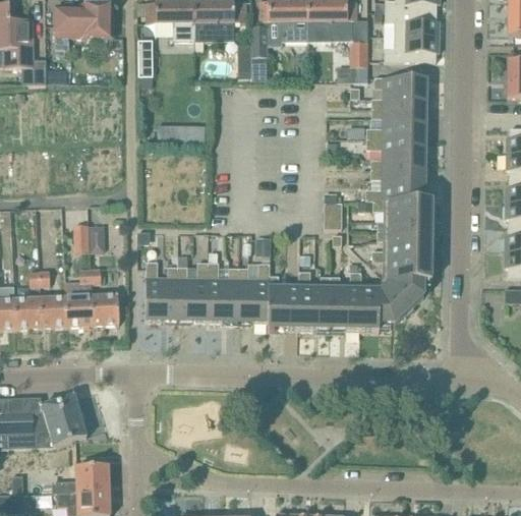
[(356,41),(356,21),(355,0),(307,1),(308,42),(356,41)]
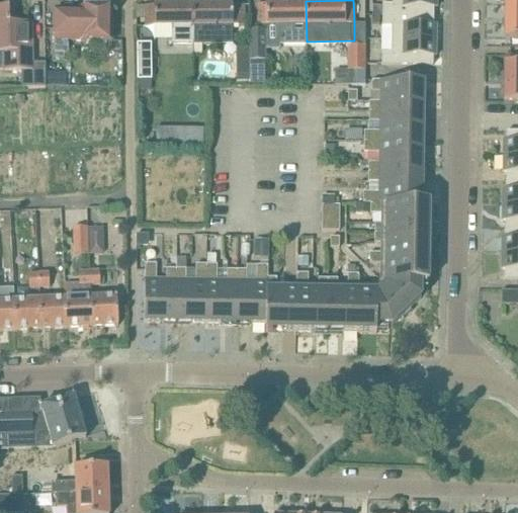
[(437,4),(437,0),(393,0),(393,1),(382,1),(382,11),(434,12),(434,4),(437,4)]
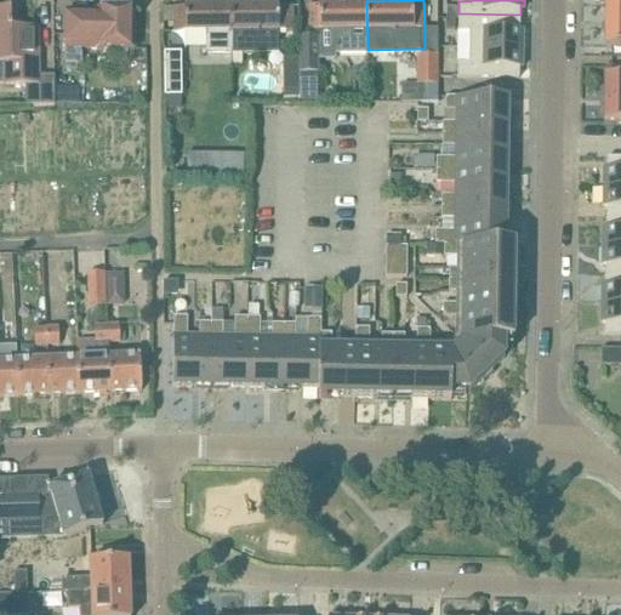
[(605,0),(605,41),(620,41),(620,0),(605,0)]
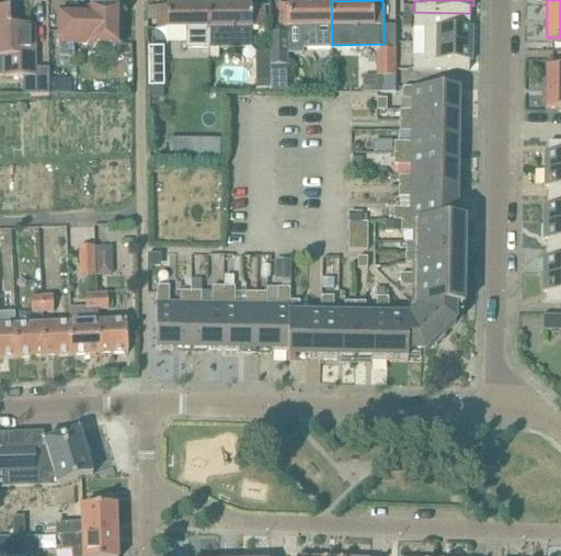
[(209,43),(209,45),(252,45),(251,24),(262,23),(262,1),(209,2),(209,24),(209,43)]
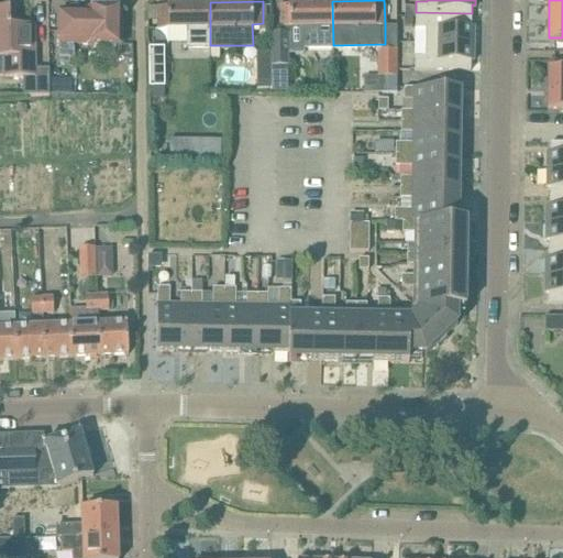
[(280,23),(272,23),(272,50),(272,75),(288,75),(288,31),(290,30),(290,23),(304,23),(304,45),(333,45),(332,1),(279,1),(280,23)]
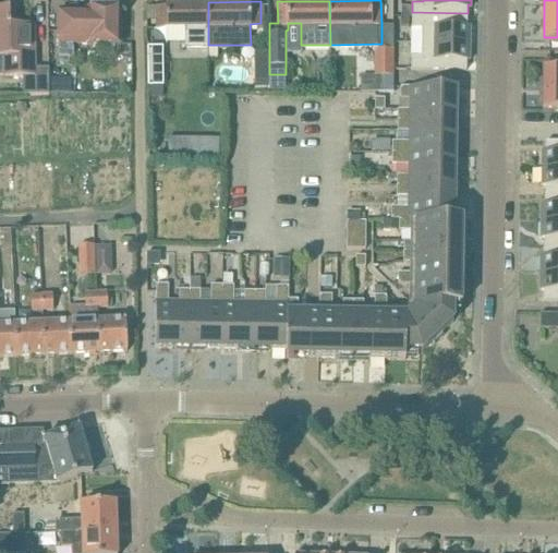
[(208,2),(157,2),(157,24),(184,24),(184,43),(208,43),(208,24),(208,2)]
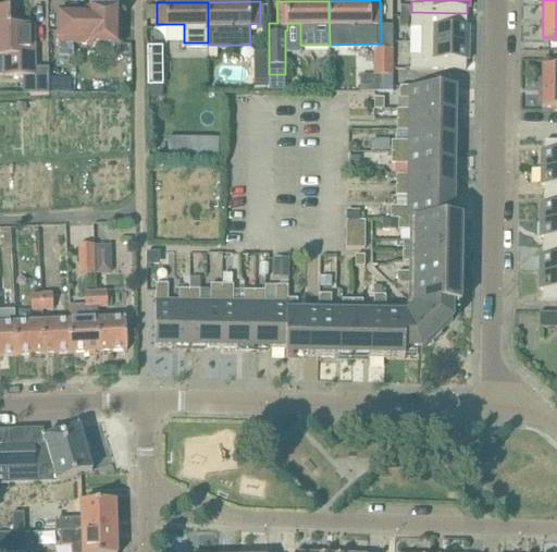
[(10,3),(0,3),(0,51),(5,52),(5,72),(24,72),(24,90),(49,90),(49,86),(49,64),(35,64),(35,21),(11,21),(10,3)]
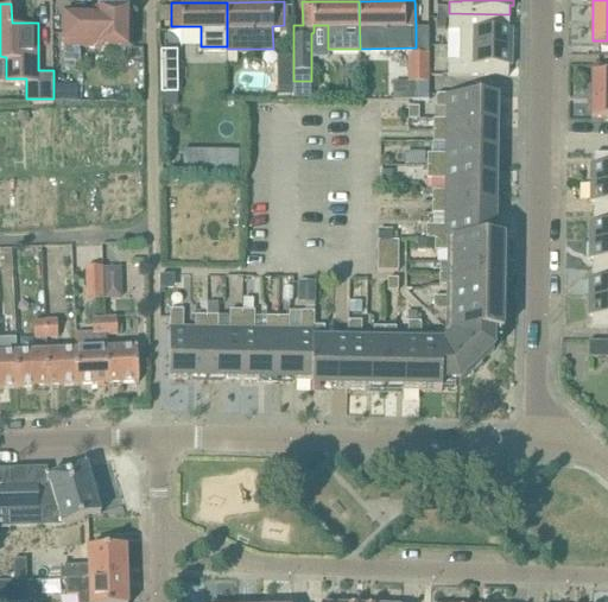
[(73,7),(64,7),(64,58),(80,58),(80,44),(131,45),(132,6),(95,5),(95,7),(88,7),(86,5),(76,5),(73,7)]
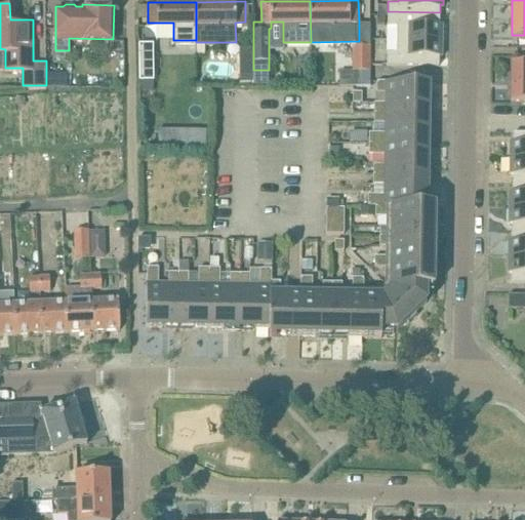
[(440,22),(440,12),(388,11),(387,37),(442,38),(442,22),(440,22)]
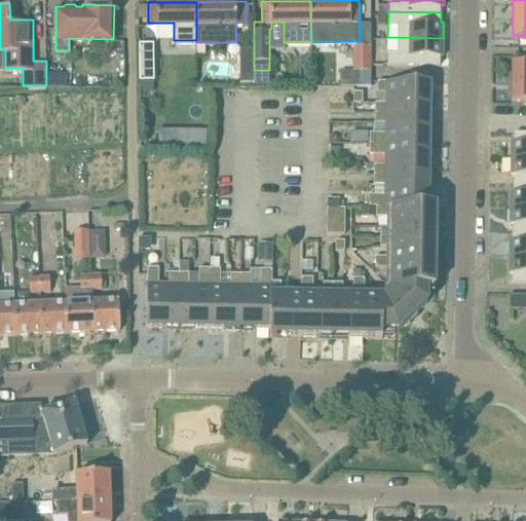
[(443,53),(443,38),(387,37),(387,62),(440,63),(440,53),(443,53)]
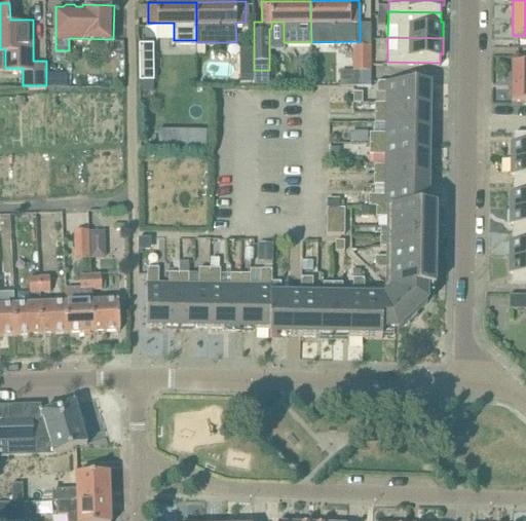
[(140,51),(140,77),(141,77),(142,77),(148,77),(153,77),(153,41),(140,41),(140,51)]
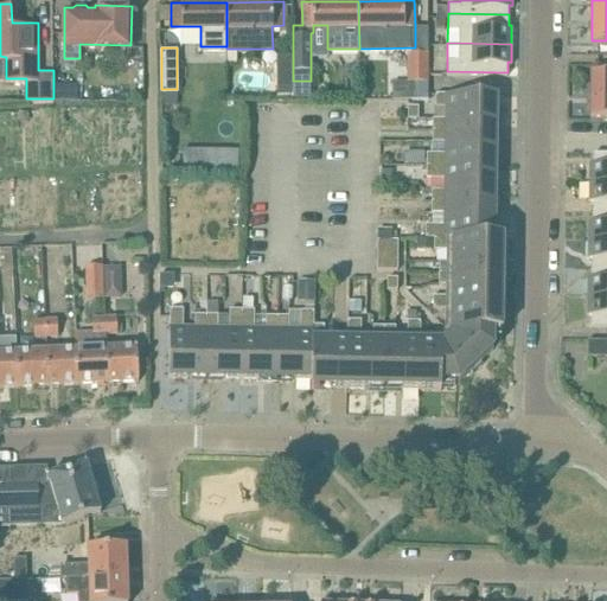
[(428,95),(428,70),(428,50),(407,50),(408,96),(428,95)]
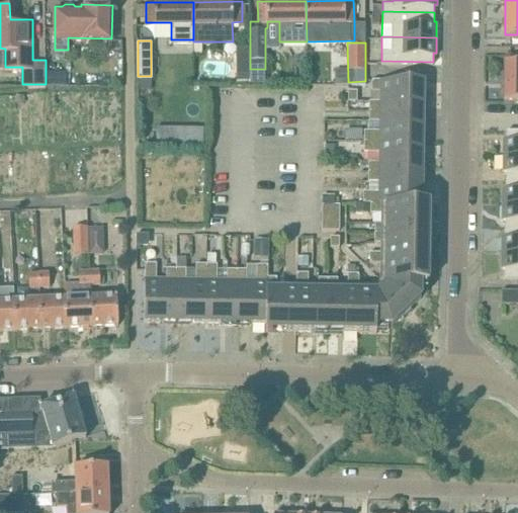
[(236,46),(237,79),(250,79),(250,69),(250,46),(236,46)]
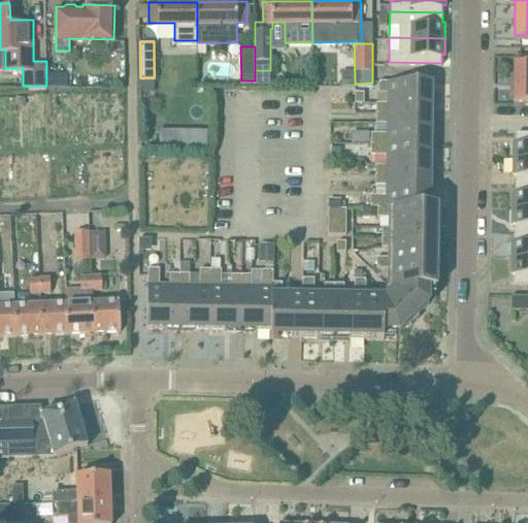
[(527,53),(515,53),(514,101),(527,101),(527,53)]
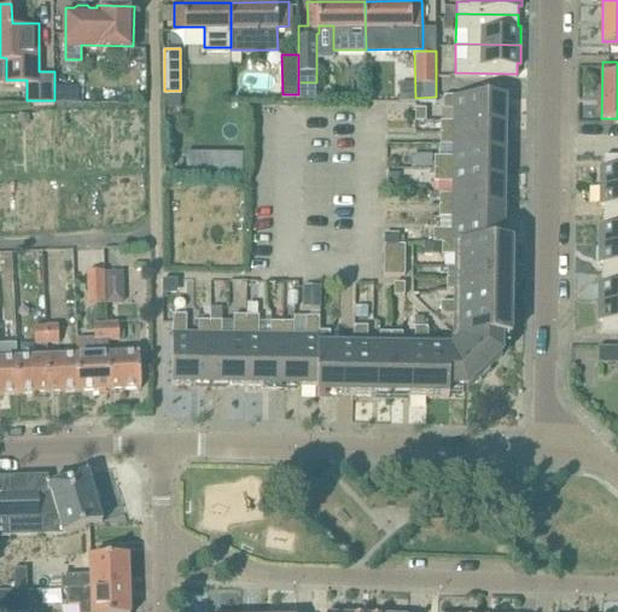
[(506,112),(506,93),(443,92),(443,105),(454,105),(454,117),(502,118),(502,112),(506,112)]
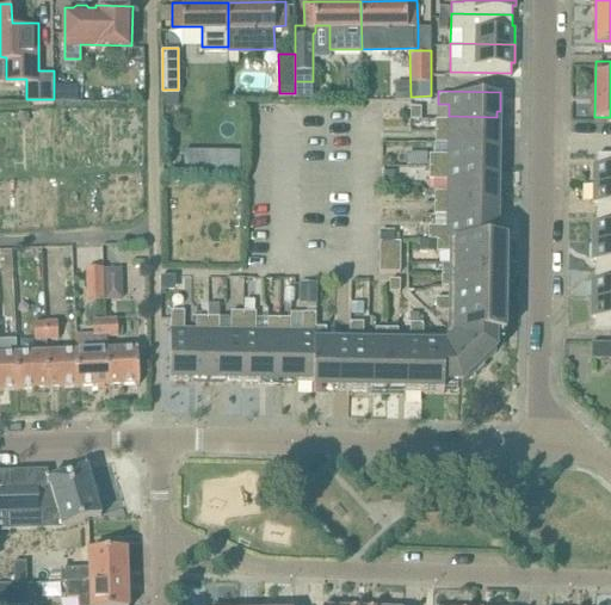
[(421,116),(421,104),(411,103),(411,116),(421,116)]
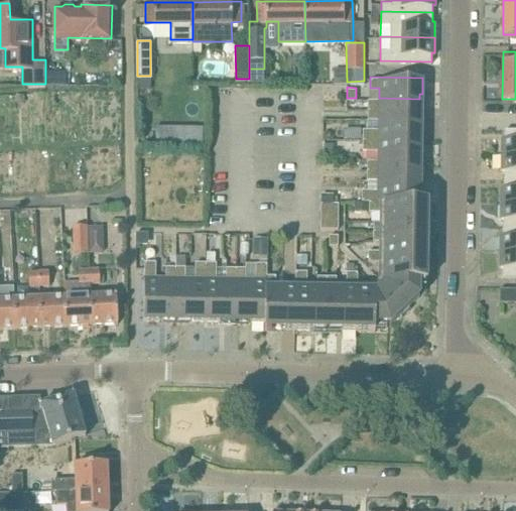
[(419,99),(379,98),(368,98),(368,117),(379,118),(379,128),(422,128),(422,123),(419,123),(419,114),(424,114),(424,103),(419,103),(419,99)]
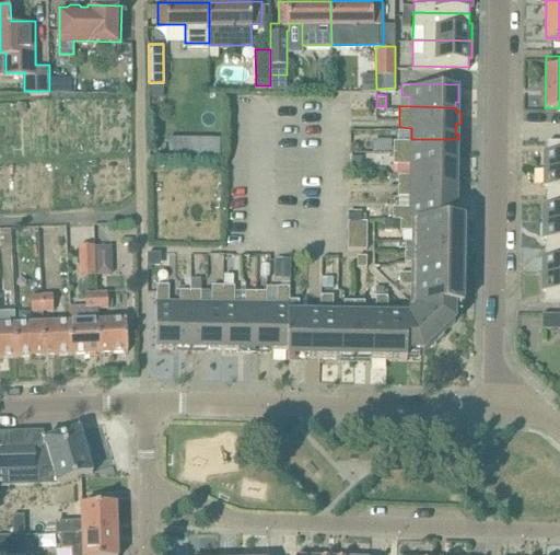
[(168,136),(168,153),(198,153),(198,136),(168,136)]
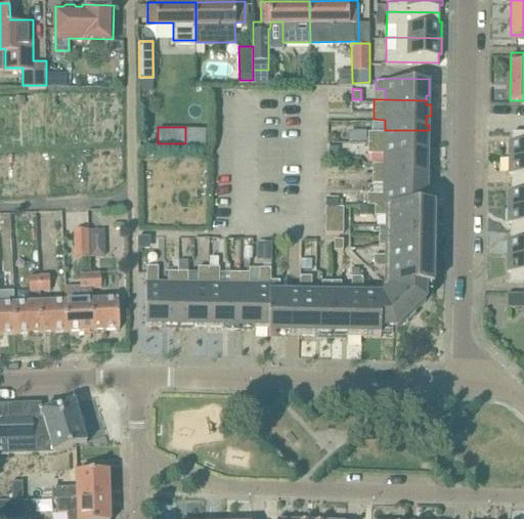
[(429,130),(385,130),(368,129),(368,150),(384,150),(384,161),(425,162),(425,157),(428,157),(429,130)]
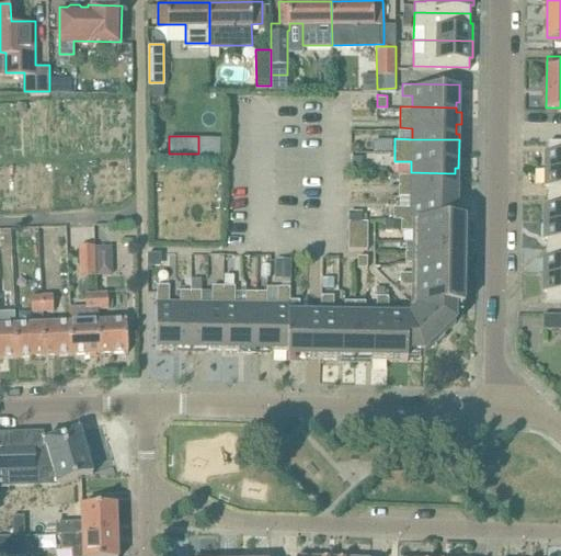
[(560,138),(549,139),(548,148),(546,148),(545,166),(560,166),(560,138)]
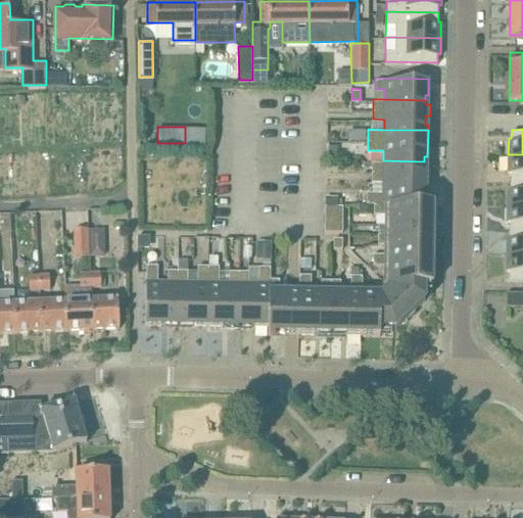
[(522,154),(508,154),(508,171),(511,171),(511,179),(522,179),(522,154)]
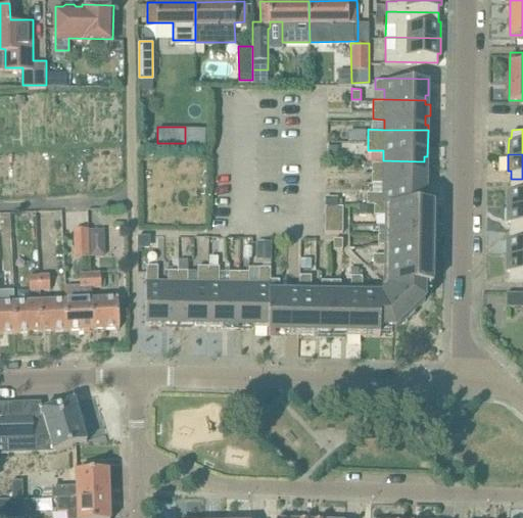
[(424,161),(383,160),(372,160),(372,180),(383,180),(383,190),(427,191),(427,186),(424,186),(424,177),(429,177),(430,166),(424,166),(424,161)]
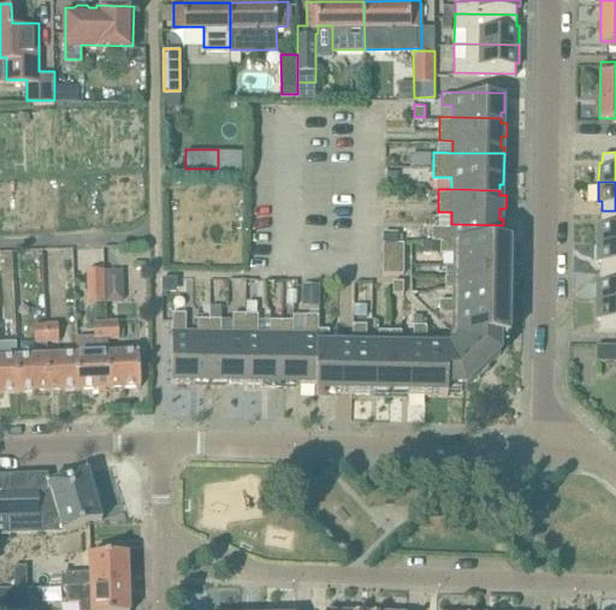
[(615,211),(602,211),(602,220),(598,220),(598,240),(615,240),(615,211)]
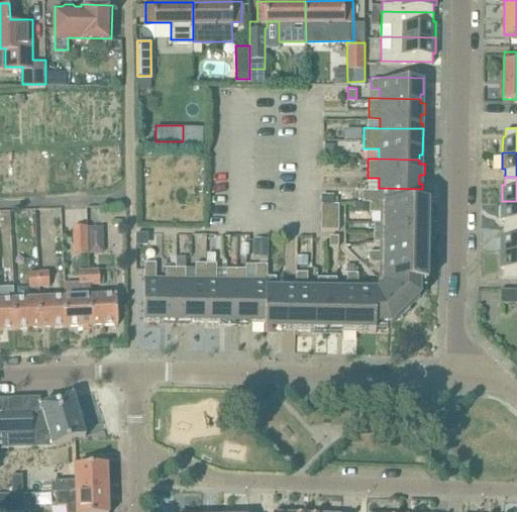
[(422,189),(379,188),(363,188),(363,199),(370,200),(370,209),(385,210),(385,219),(374,219),(374,239),(385,239),(385,249),(369,249),(369,261),(385,261),(384,279),(420,279),(428,280),(428,245),(425,245),(425,215),(429,215),(429,199),(422,199),(422,189)]
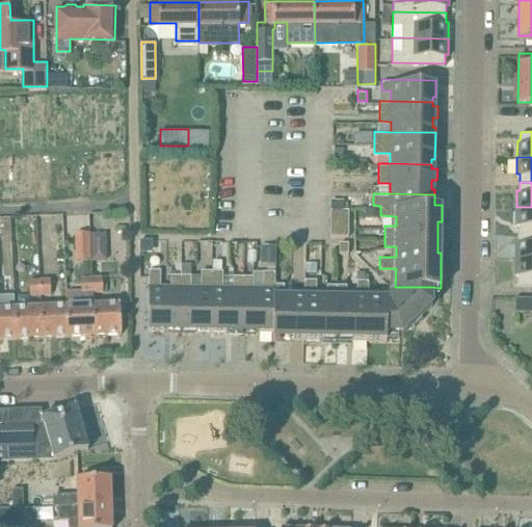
[(340,216),(340,207),(330,207),(330,216),(340,216)]
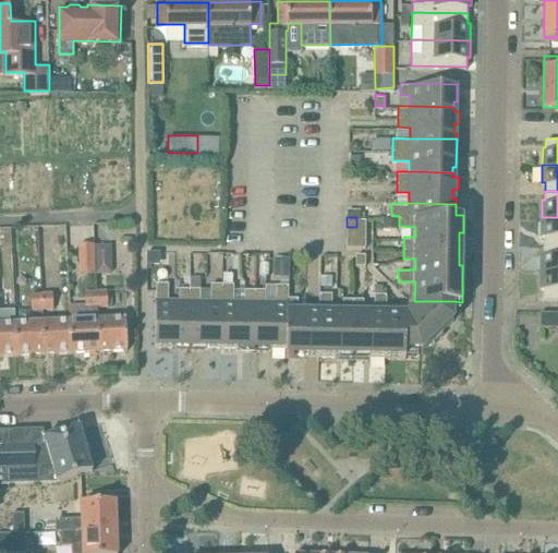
[(366,227),(366,217),(356,217),(356,227),(366,227)]
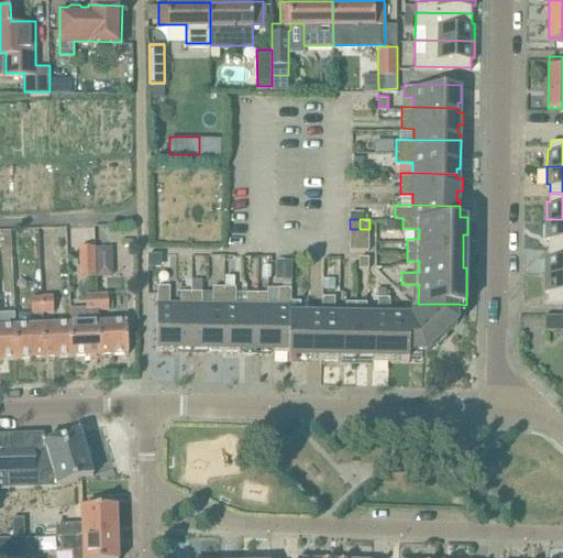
[(562,219),(547,219),(545,237),(549,237),(549,245),(562,245),(562,219)]
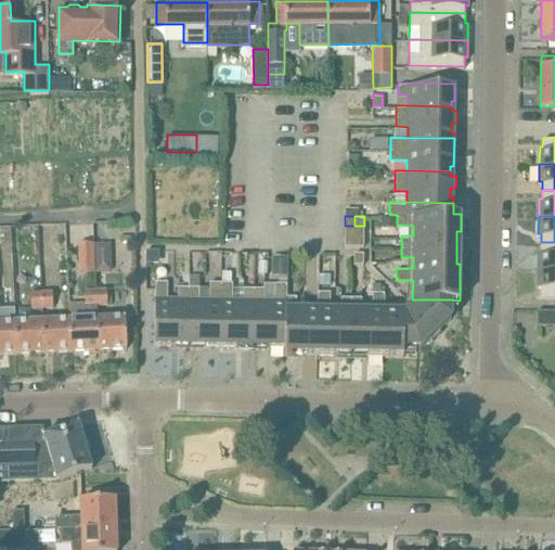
[(355,234),(355,226),(345,226),(345,234),(355,234)]
